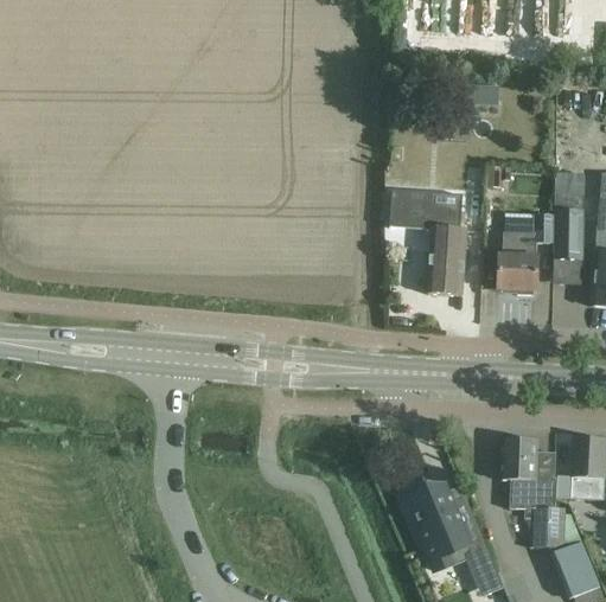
[(403,81),(401,119),(420,120),(421,101),(497,104),(498,85),(403,81)]
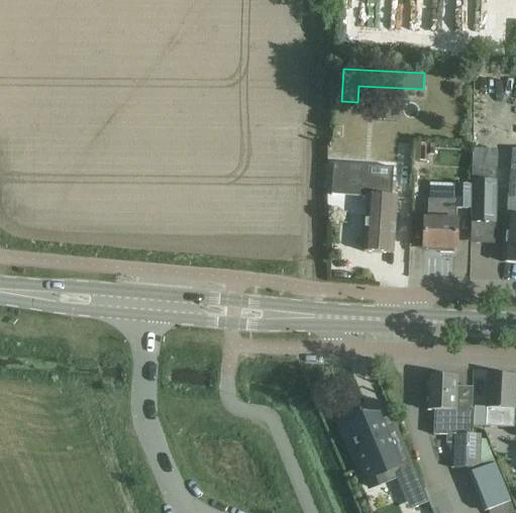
[(414,140),(413,157),(424,157),(425,151),(432,151),(432,141),(414,140)]
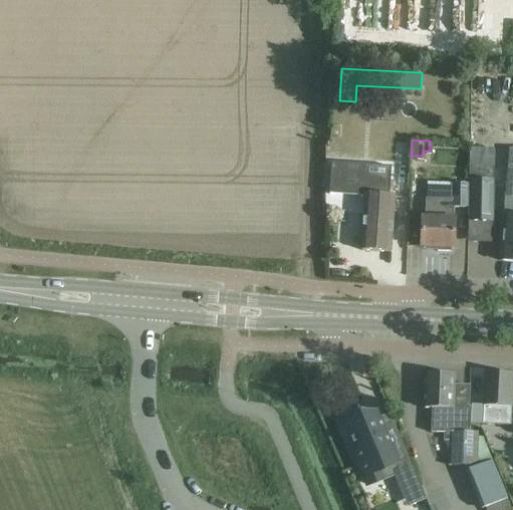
[(469,205),(469,216),(493,217),(494,145),(470,144),(469,181),(469,205)]
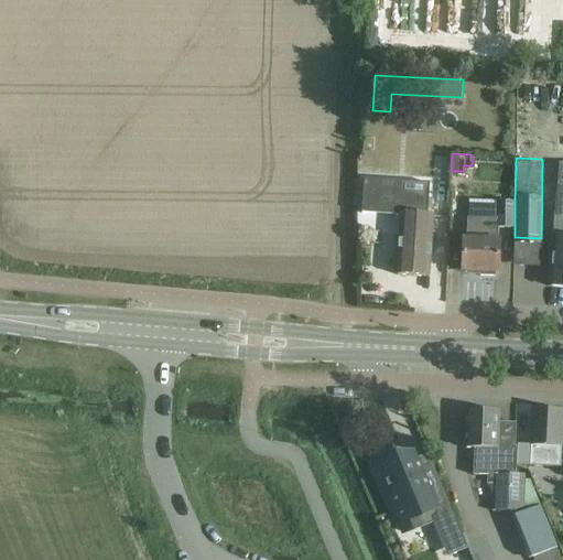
[(550,261),(548,282),(562,283),(562,160),(559,160),(556,182),(552,233),(550,261)]
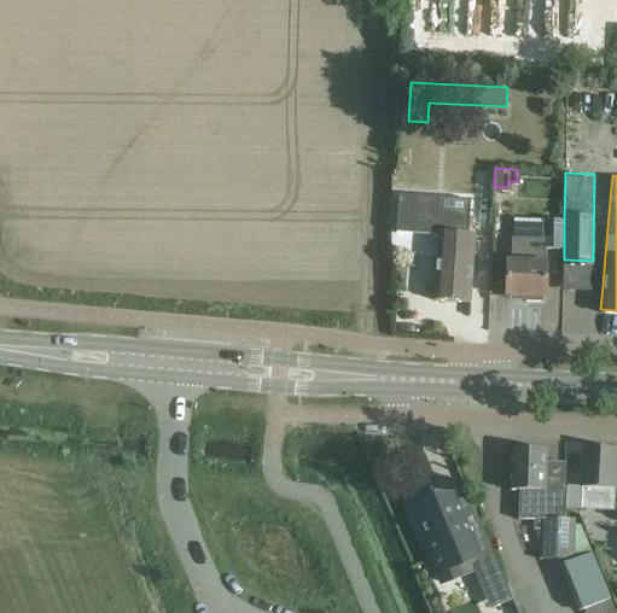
[(395,198),(393,228),(408,229),(438,231),(438,232),(436,274),(434,298),(469,299),(470,275),(472,233),(464,232),(466,198),(426,196),(426,185),(400,184),(400,198),(395,198)]
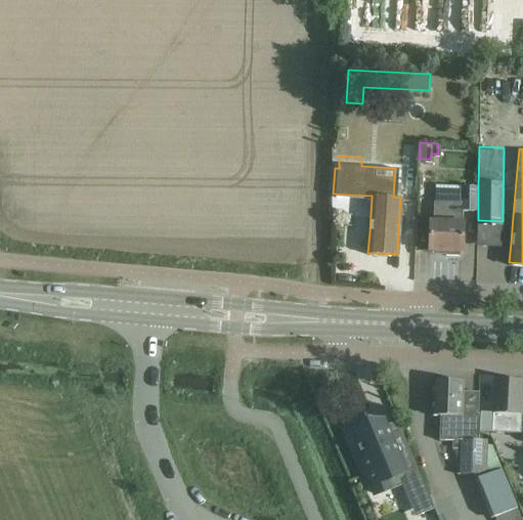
[(430,220),(429,249),(445,249),(445,253),(459,254),(459,250),(462,250),(464,220),(461,220),(461,209),(478,209),(478,184),(460,184),(435,183),(433,220),(430,220)]
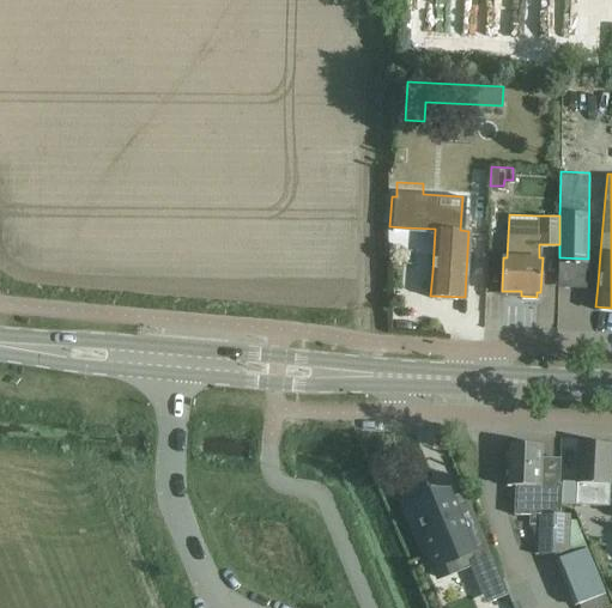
[(561,480),(561,502),(609,504),(611,443),(577,442),(575,480),(561,480)]
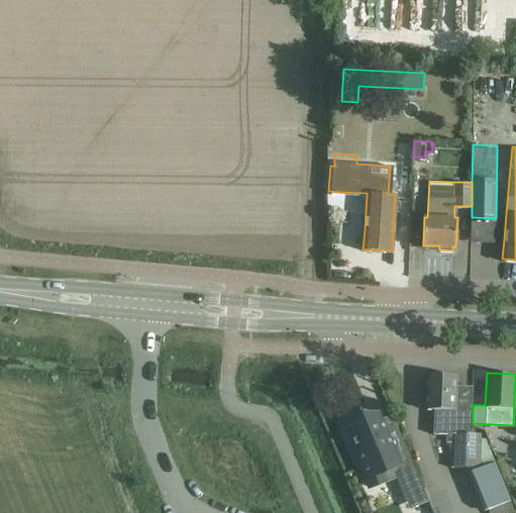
[(427,375),(425,408),(433,408),(432,432),(452,433),(451,466),(472,467),(472,471),(487,508),(488,512),(511,512),(515,512),(510,499),(486,437),(482,436),(482,432),(472,431),(472,407),(455,407),(456,376),(427,375)]
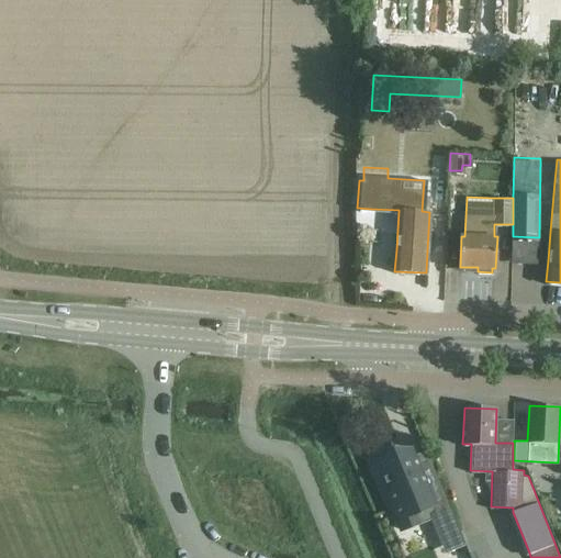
[(388,460),(380,464),(391,491),(385,493),(399,526),(419,519),(416,510),(432,504),(439,524),(455,519),(429,457),(417,462),(412,450),(402,454),(403,455),(389,461),(388,460)]
